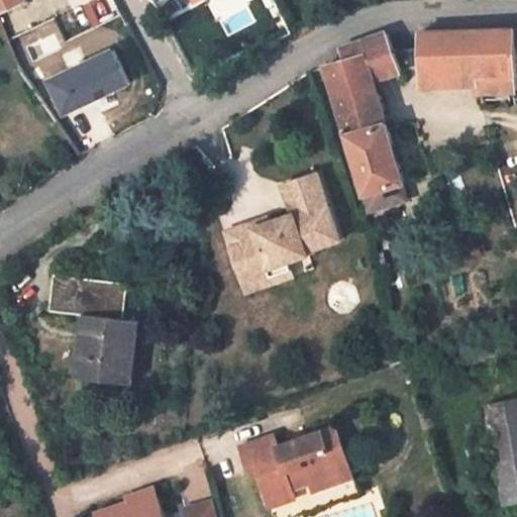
[(0,0),(0,13),(25,2),(24,0),(0,0)]
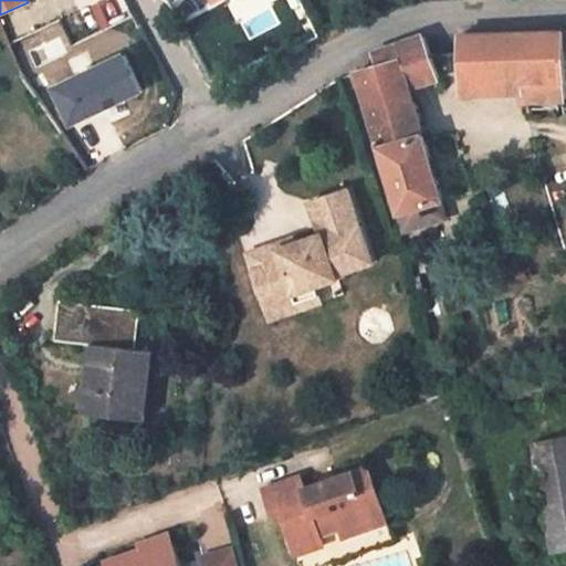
[(459,86),(523,84),(565,81),(565,70),(565,51),(564,32),(458,35),(459,86)]
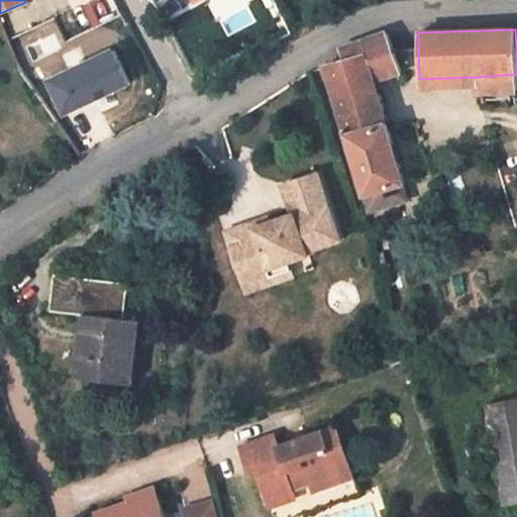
[(366,55),(374,82),(401,74),(386,33),(342,49),(346,61),(366,55)]
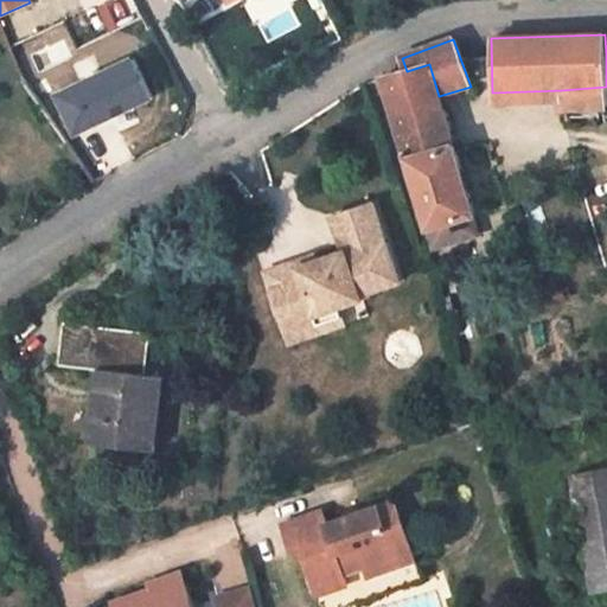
[(438,249),(479,236),(473,216),(475,215),(454,146),(445,148),(438,126),(429,100),(439,96),(429,64),(407,71),(383,78),(438,249)]
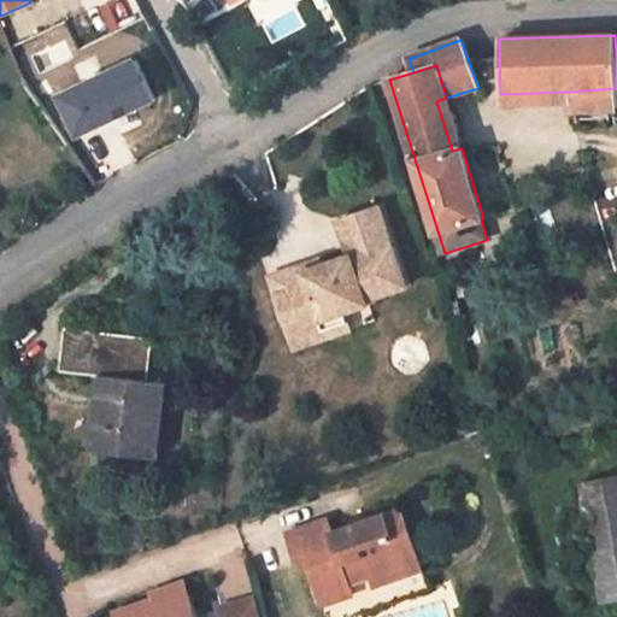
[(82,128),(42,74),(25,87),(64,140),(82,128)]
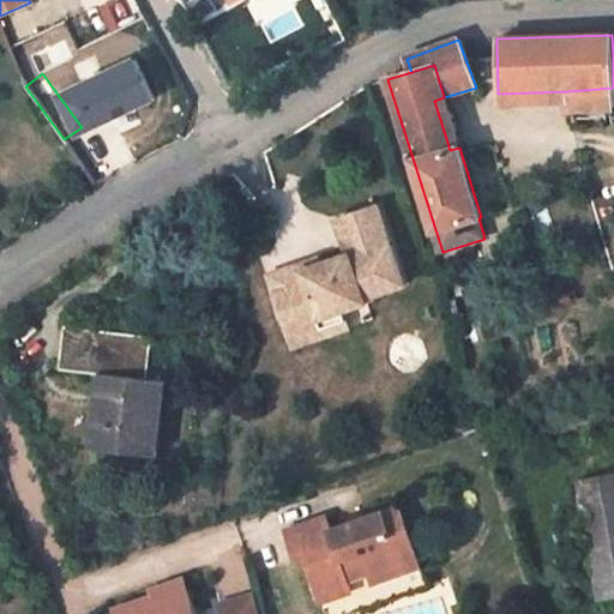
[(569,109),(613,109),(613,88),(567,91),(569,109)]
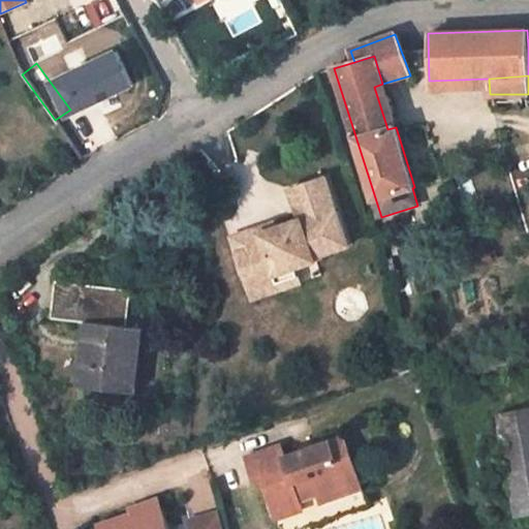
[(391,107),(382,84),(374,87),(381,110),(391,107)]
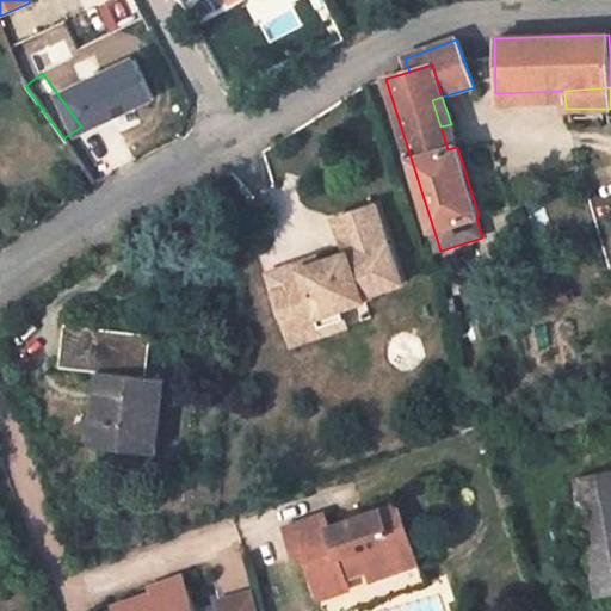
[(403,281),(376,202),(335,216),(346,251),(300,267),(303,279),(273,290),(292,344),(325,332),(319,315),(365,298),(364,295),(403,281)]
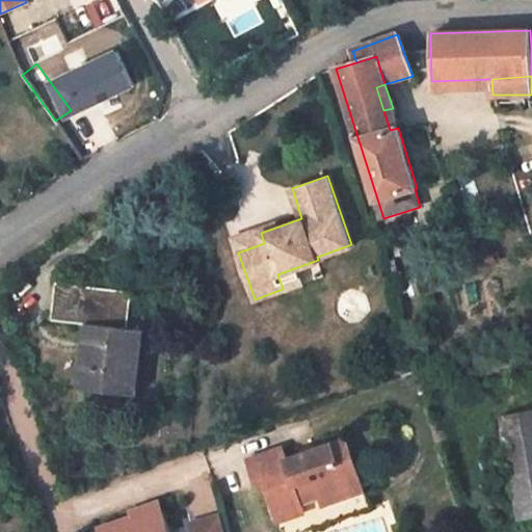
[(233,238),(238,253),(264,243),(261,233),(277,228),(275,222),(233,238)]
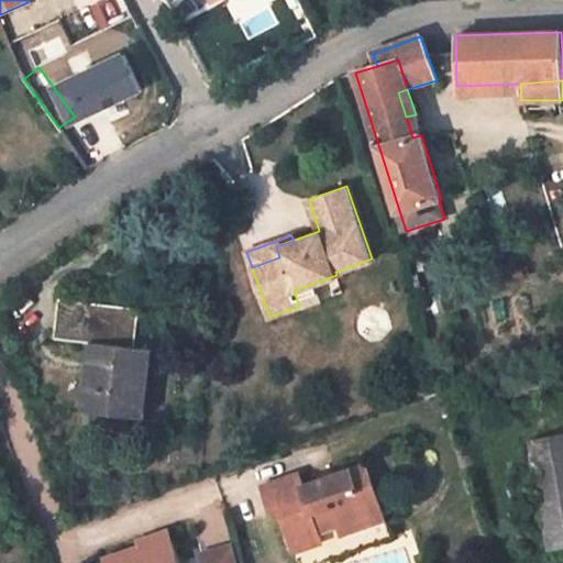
[(141,327),(142,308),(62,300),(56,339),(97,343),(89,405),(114,408),(141,411),(148,349),(138,349),(121,346),(124,326),(141,327)]
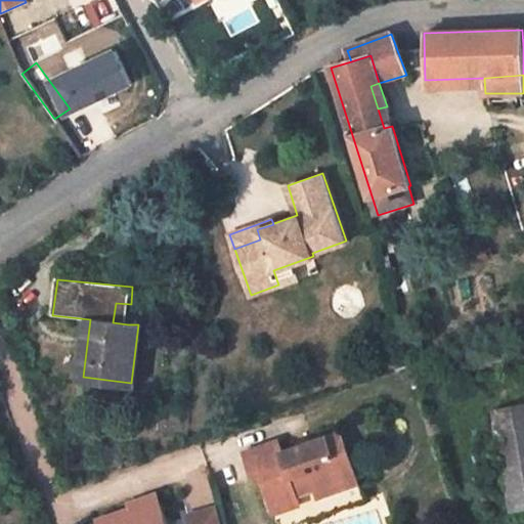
[(128,324),(131,304),(116,303),(113,322),(128,324)]
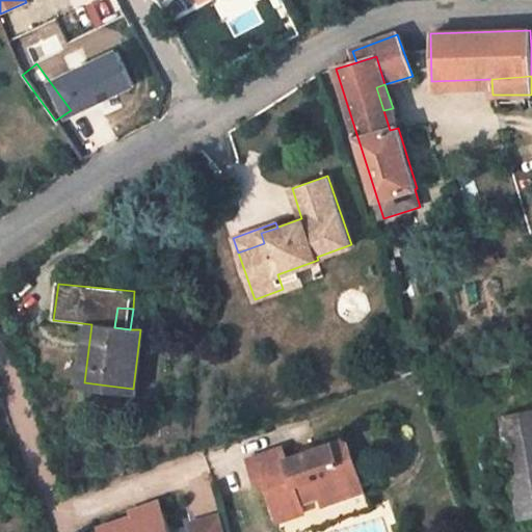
[(132,395),(133,389),(108,386),(107,391),(132,395)]
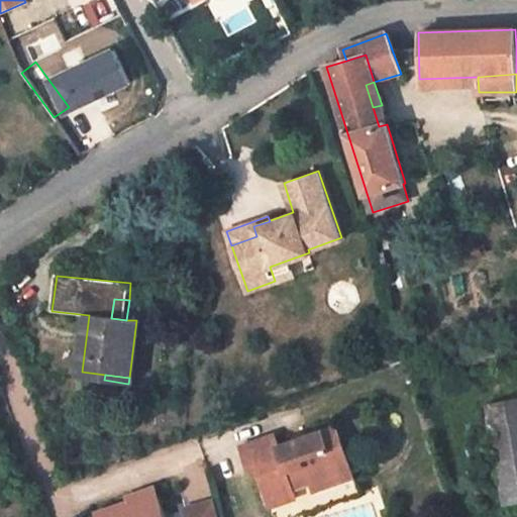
[(516,502),(516,397),(488,403),(508,505),(516,502)]
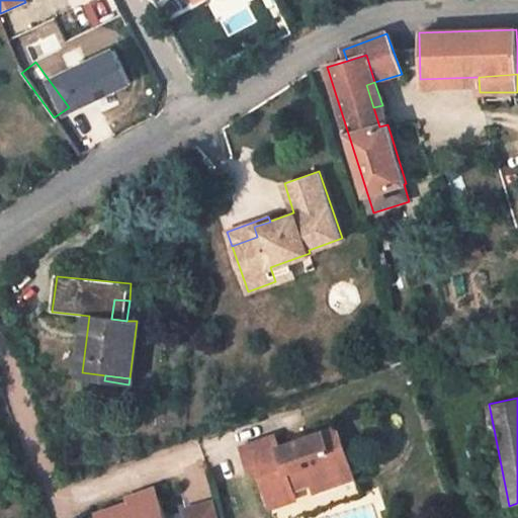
[(290,517),(359,494),(336,427),(279,447),(275,436),(243,447),(251,469),(257,467),(277,517),(290,517)]
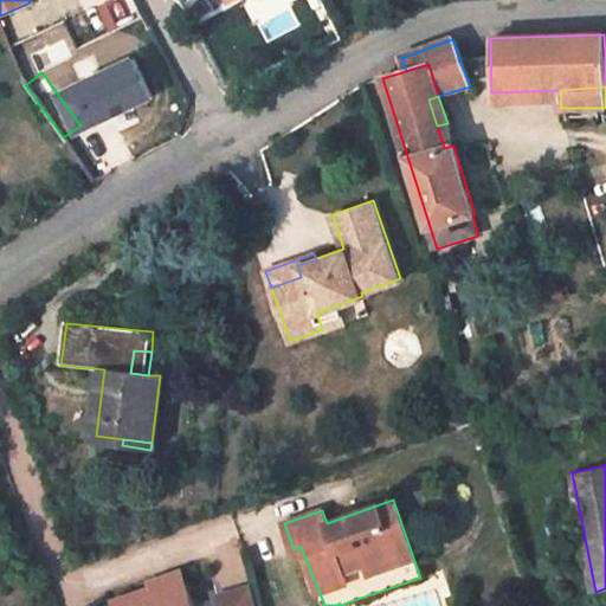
[(193,605),(182,573),(149,585),(150,591),(114,603),(114,605),(193,605)]
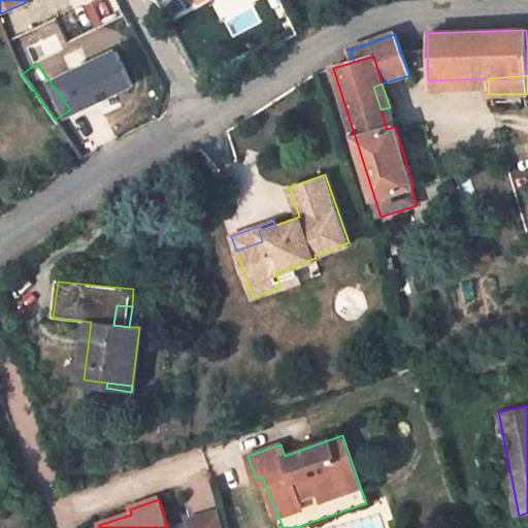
[(225,527),(220,507),(190,516),(193,527),(225,527)]
